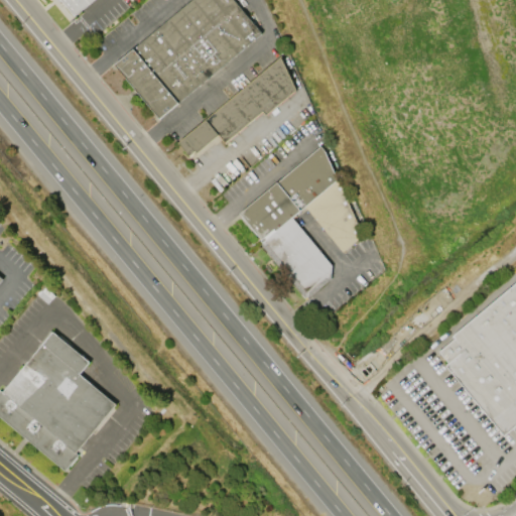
[(63,0),(95,0),(77,15),(63,0)]
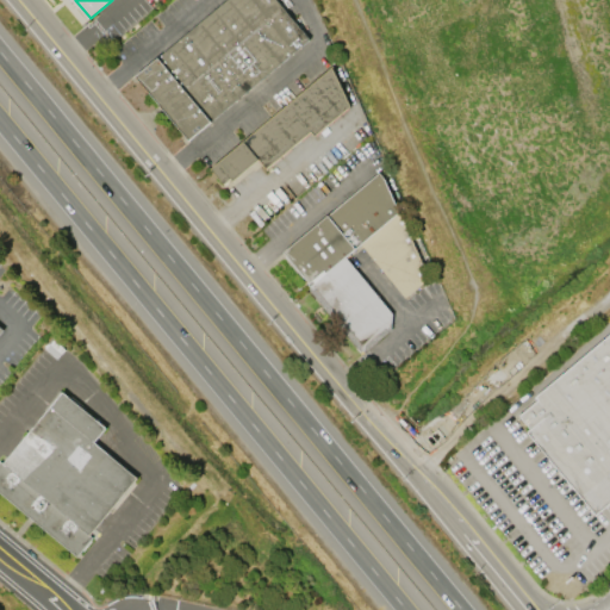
[(224,0),(278,0),(310,38),(188,139),(135,75),(224,0)]
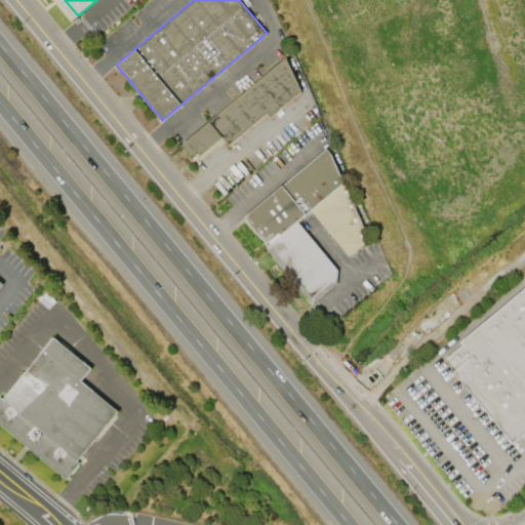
[(184,146),(287,58),(304,92),(273,118),(270,115),(232,147),(225,138),(203,157),(201,155),(195,160),(184,146)]
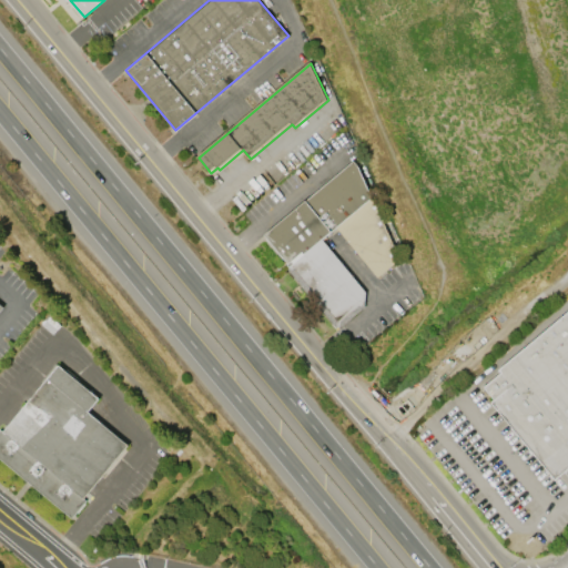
[(395,261),(356,166),(352,161),(263,234),(287,267),(285,269),(337,330),(364,306),(362,305),(363,304),(364,292),(321,239),(334,227),(376,279),(395,261)]
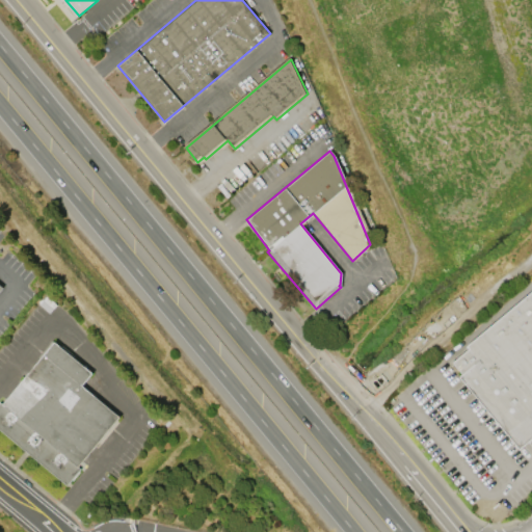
[(531,436),(517,449),(457,377),(461,374),(452,363),(469,348),(467,345),(531,289),(531,436)]
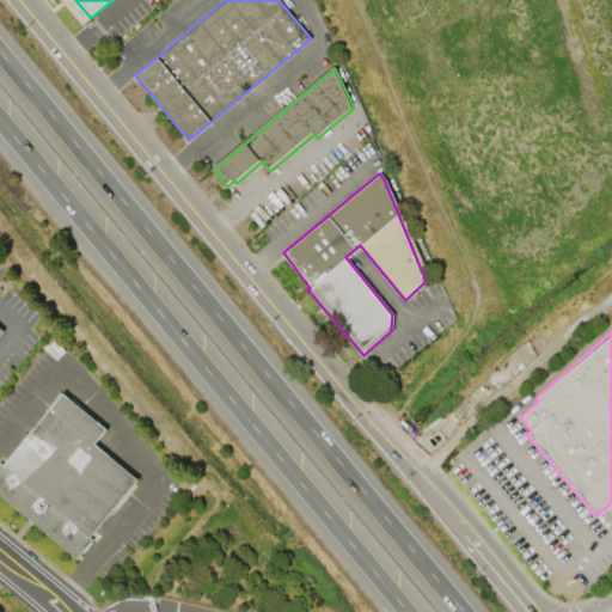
[(91,444),(135,481),(89,538),(91,539),(74,560),(0,497),(0,465),(1,466),(46,412),(43,411),(57,392),(68,401),(69,398),(81,408),(80,410),(103,429),(91,444)]
